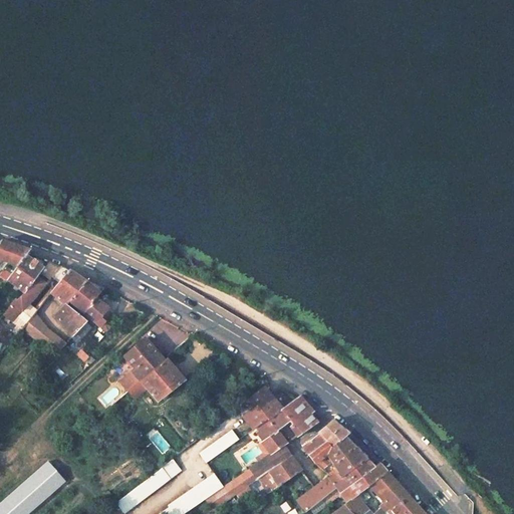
[(1,240),(0,241),(0,259),(18,266),(26,255),(29,252),(30,250),(1,240)]
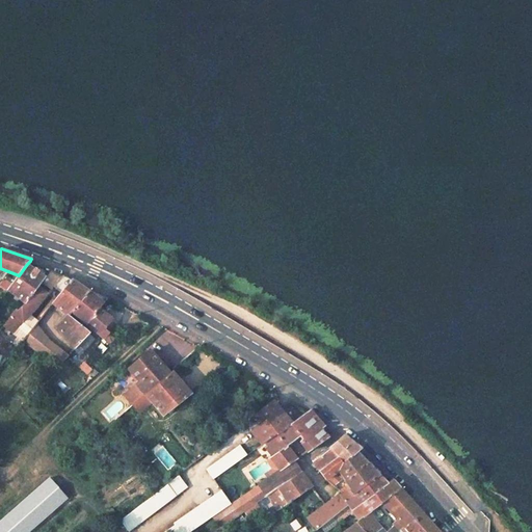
[(27,302),(46,277),(51,270),(42,266),(30,261),(27,264),(19,275),(7,291),(25,304),(27,302)]
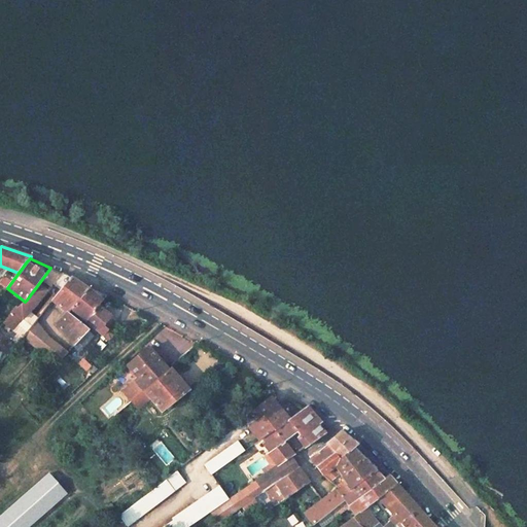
[(16,307),(4,322),(23,338),(35,323),(28,317),(48,291),(56,296),(71,277),(50,268),(27,300),(25,302),(18,308),(16,307)]
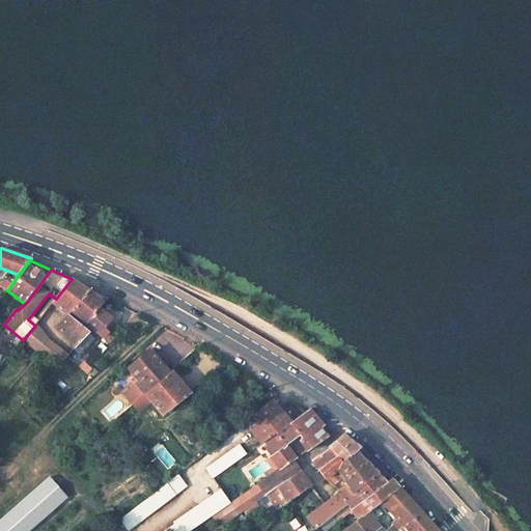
[(56,299),(53,303),(67,315),(57,327),(76,348),(90,333),(70,315),(73,311),(90,291),(72,279),(56,299)]
